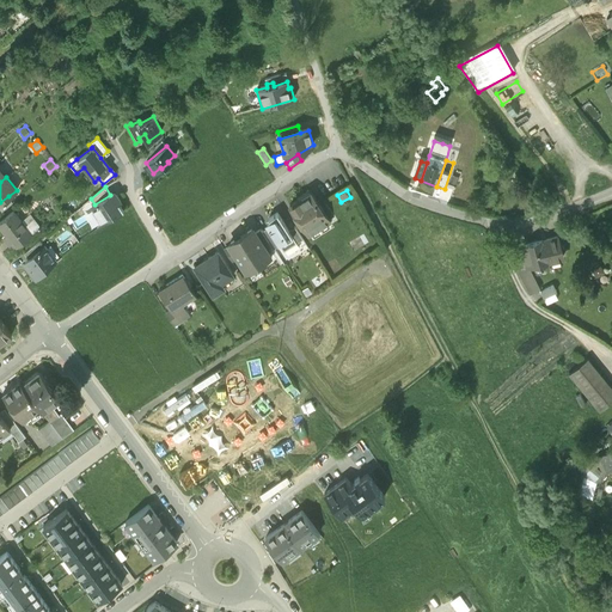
[(95,204),(92,207),(103,224),(123,210),(118,203),(121,202),(114,191),(110,195),(95,204)]
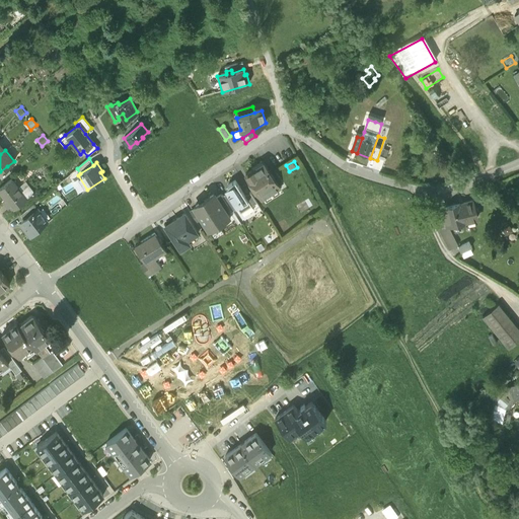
[(245,174),(262,200),(280,189),(264,162),(245,174)]
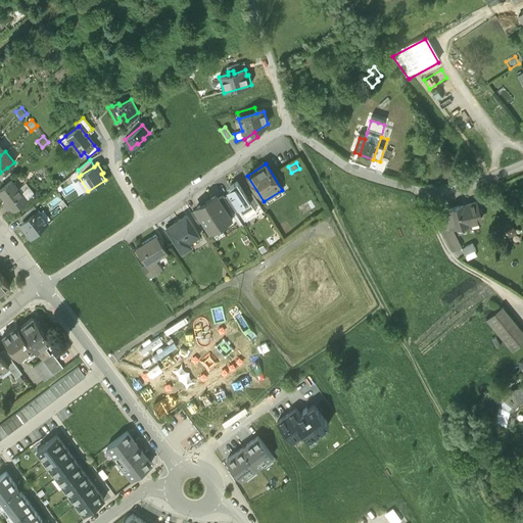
[(11,173),(7,168),(0,173),(0,178),(2,180),(11,173)]
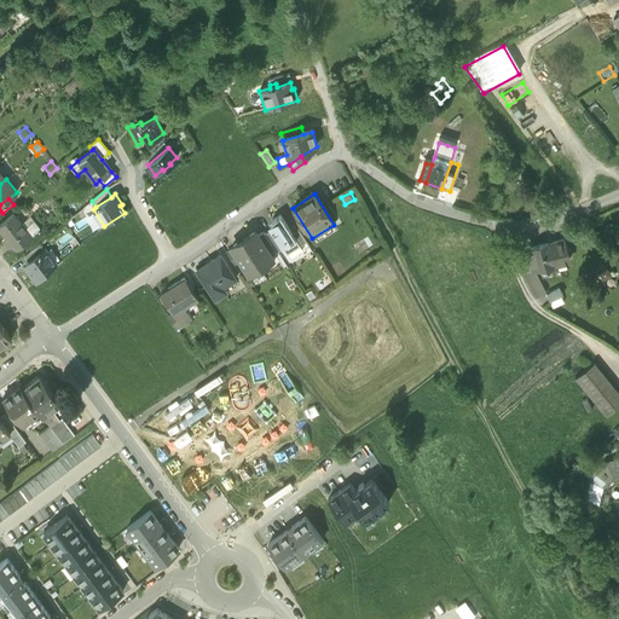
[(3,239),(12,250),(32,236),(13,213),(0,223),(0,229),(6,237),(3,239)]
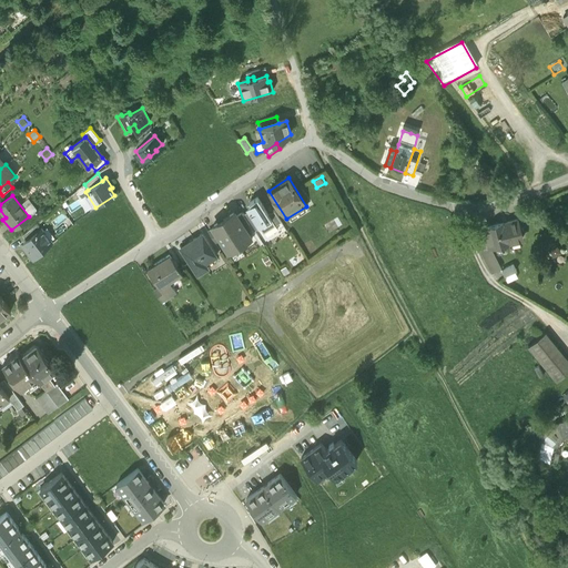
[(250,204),(246,206),(247,209),(249,211),(260,227),(263,233),(275,225),(269,214),(257,198),(250,203),(250,204)]
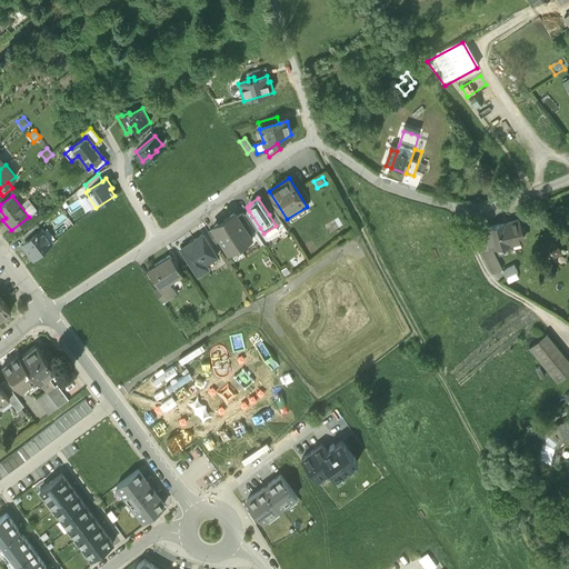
[(255,231),(260,228),(249,211),(243,215),(255,231)]
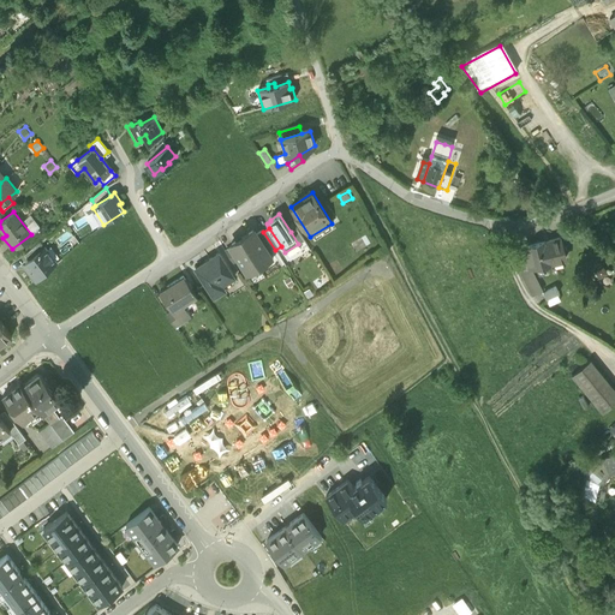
[(297,228),(291,232),(298,244),(304,240),(297,228)]
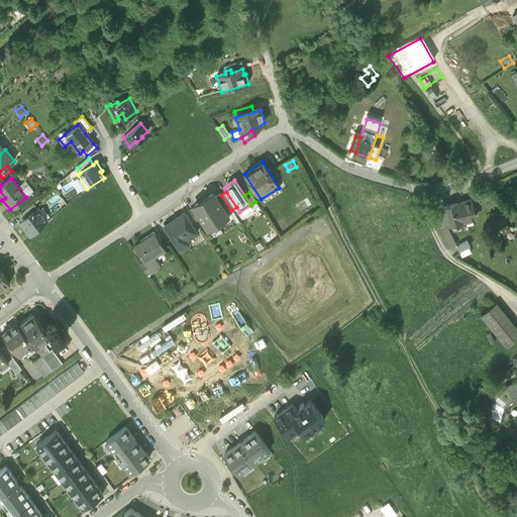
[(229,219),(213,194),(194,206),(195,207),(201,217),(210,231),(229,219)]
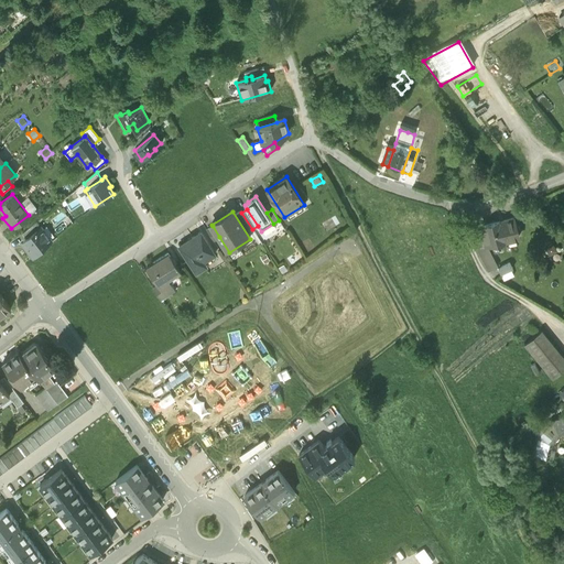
[(22,232),(26,238),(40,228),(35,221),(22,232)]
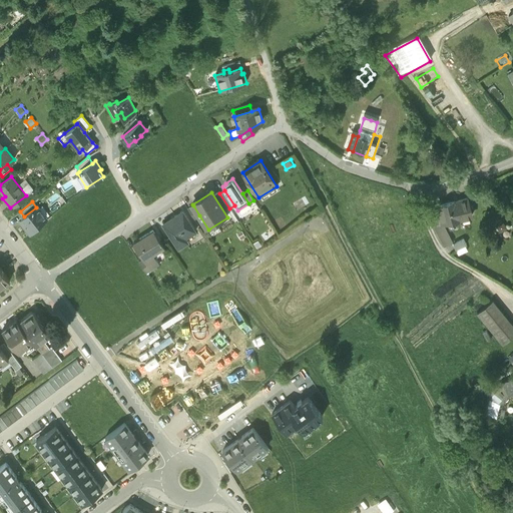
[(471,218),(467,201),(435,209),(440,226),(443,226),(471,218)]
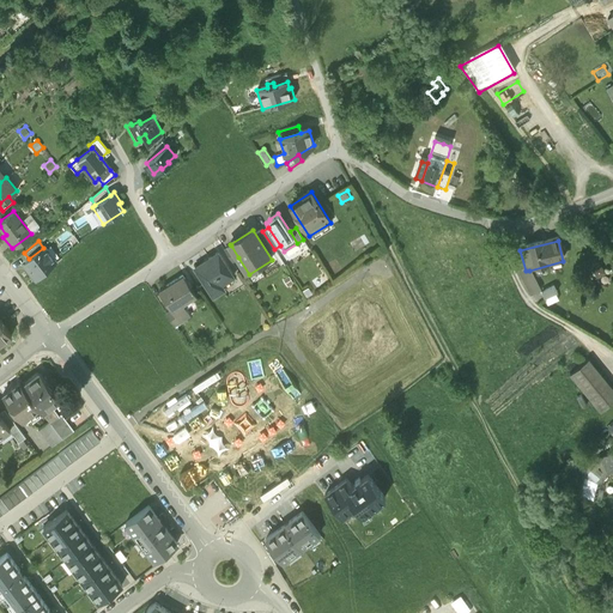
[(232,261),(238,258),(231,246),(224,250),(232,261)]
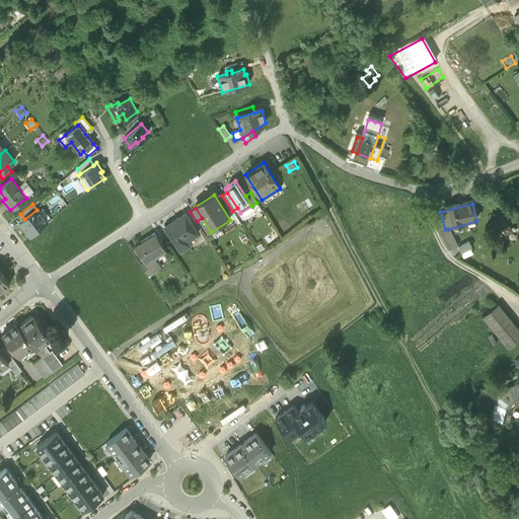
[(20,222),(31,235),(48,222),(38,209),(36,210),(24,219),(20,222)]
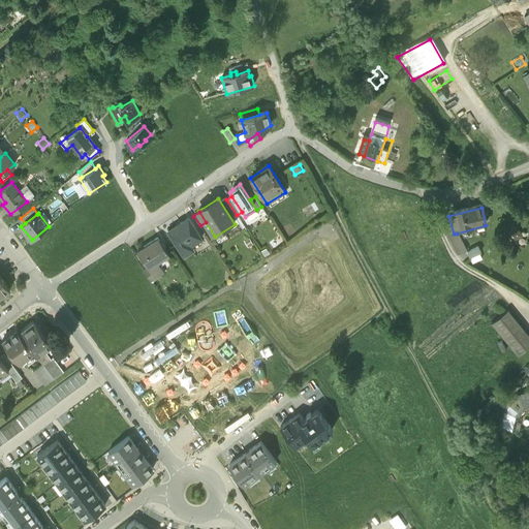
[(466,253),(457,234),(454,234),(448,216),(439,218),(458,257),(466,253)]
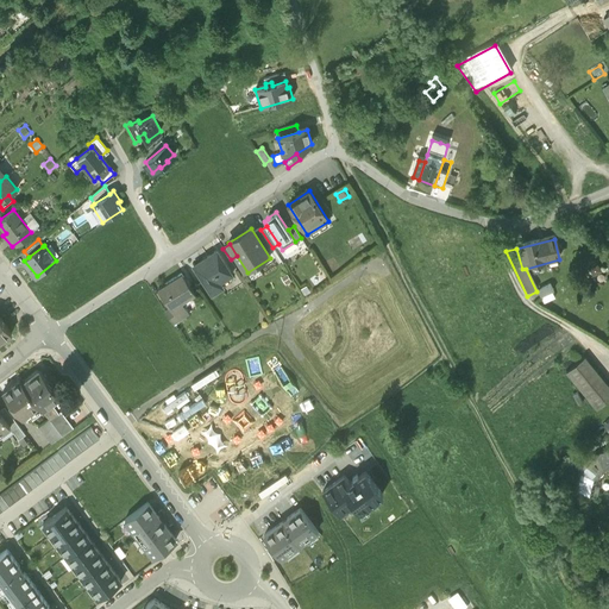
[(207,257),(194,267),(212,294),(223,287),(219,282),(232,275),(217,251),(207,257)]
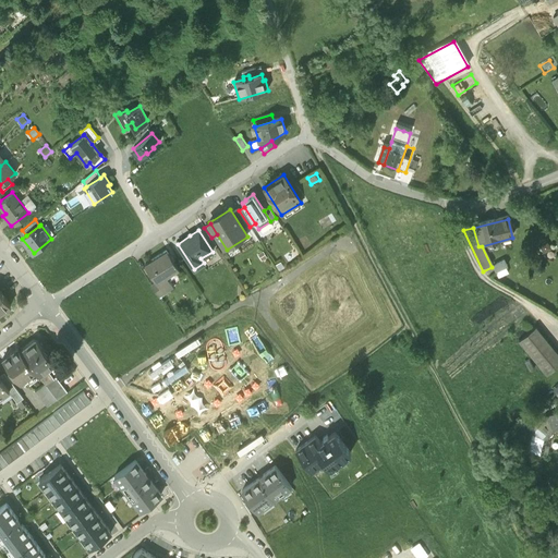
[(270,249),(265,252),(268,257),(274,254),(270,249)]
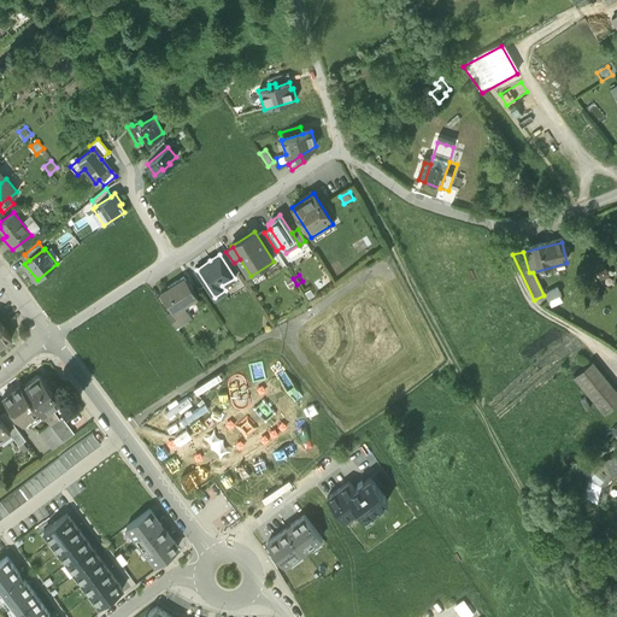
[(184,277),(160,292),(172,311),(175,315),(183,310),(182,306),(197,298),(184,277)]
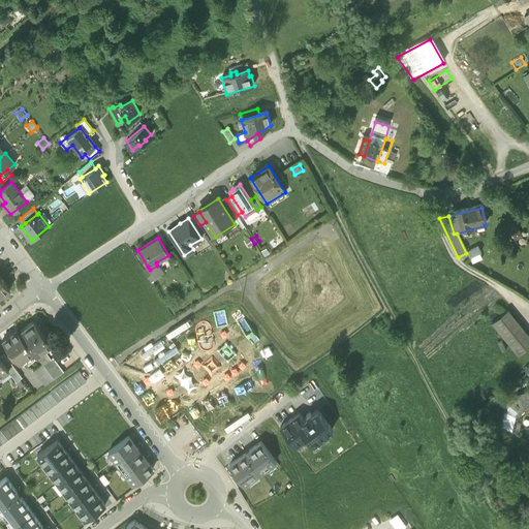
[(478,250),(467,255),(470,261),(481,255),(478,250)]
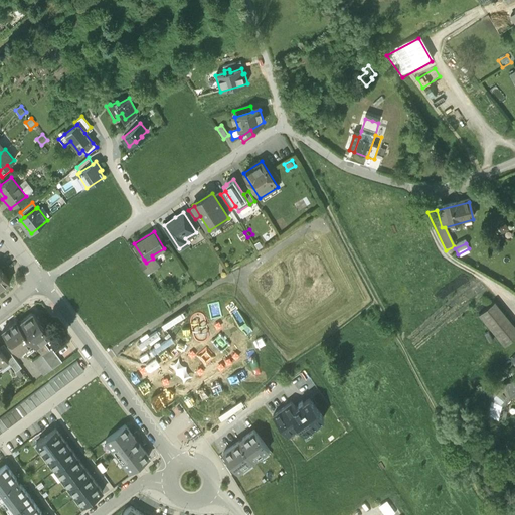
[(153,259),(146,263),(144,260),(140,263),(147,274),(158,267),(153,259)]
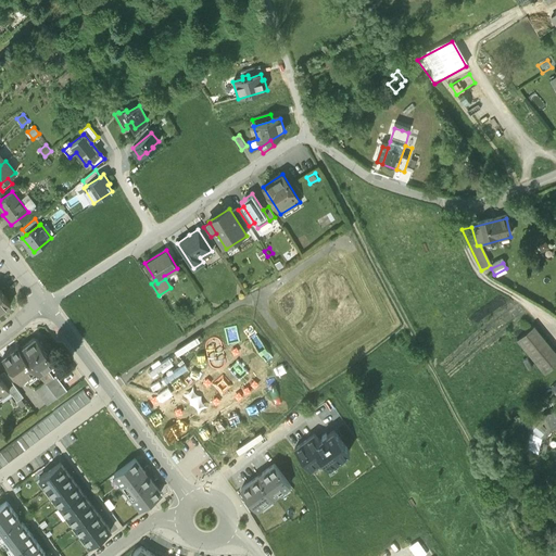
[(0,311),(10,303),(0,289),(0,311)]
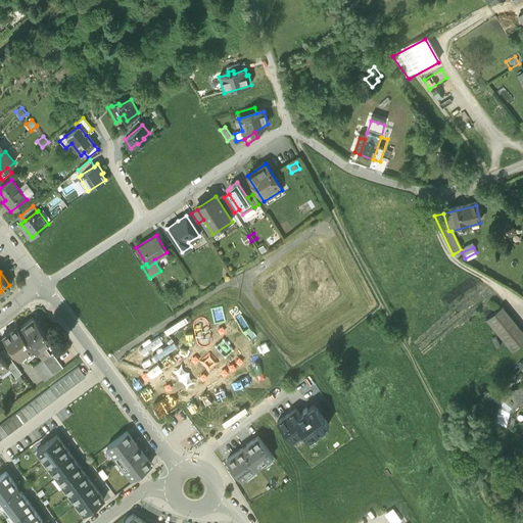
[(522,342),(522,332),(502,307),(486,321),(513,352),(522,342)]
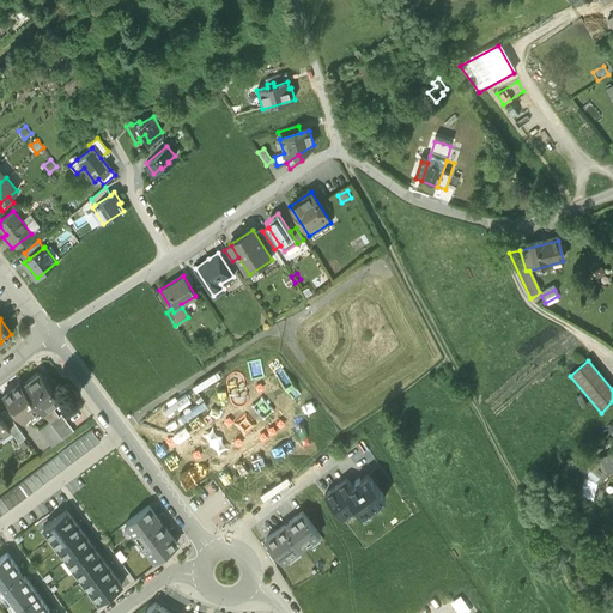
[(60,399),(41,371),(23,384),(40,407),(49,420),(62,438),(74,430),(61,412),(59,414),(52,405),(60,399)]
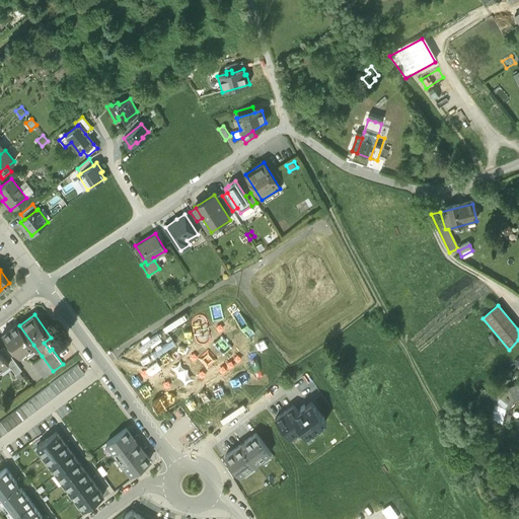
[(33,345),(19,325),(16,322),(2,332),(19,356),(33,345)]
